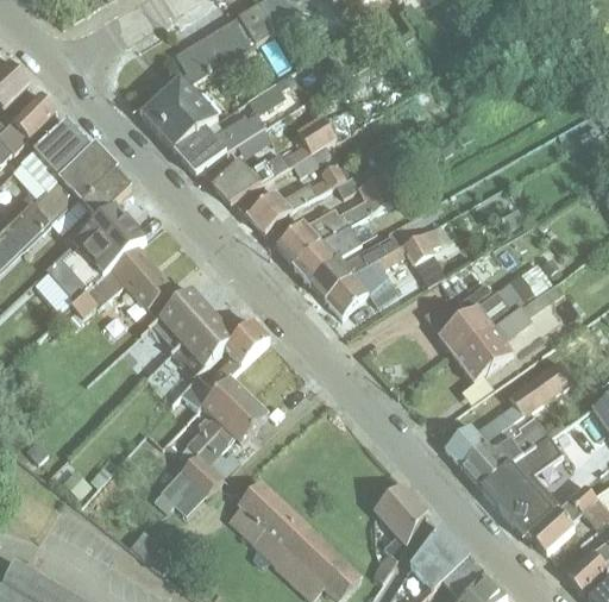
[(262,0),(175,54),(201,74),(297,16),(287,0),(262,0)]
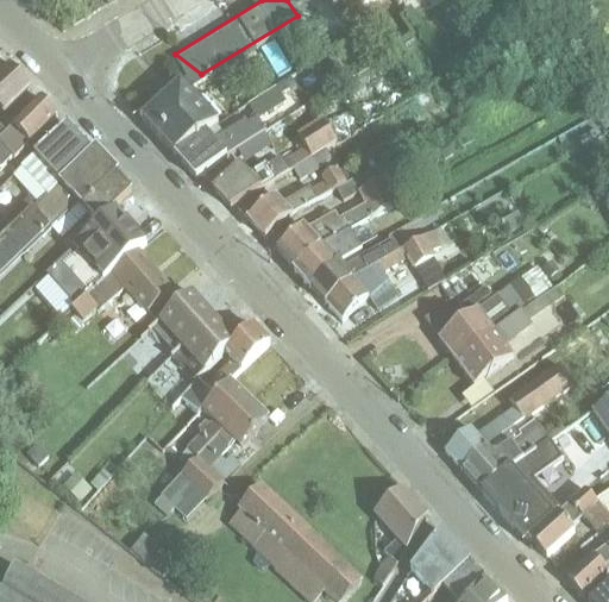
[(8,60),(0,67),(0,100),(2,104),(27,81),(8,60)]
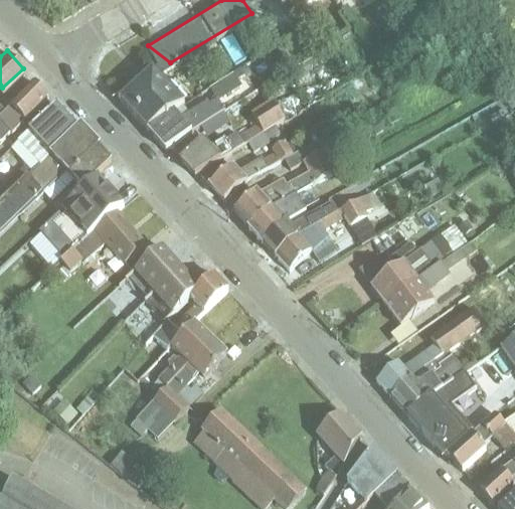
[(151,61),(118,96),(147,124),(173,106),(186,97),(151,61)]
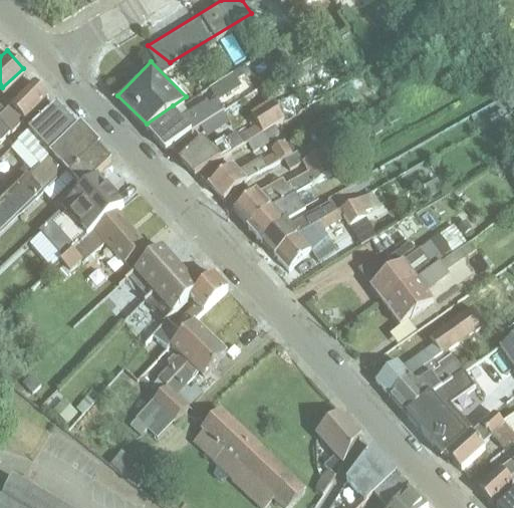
[(32,78),(10,101),(22,113),(44,91),(32,78)]
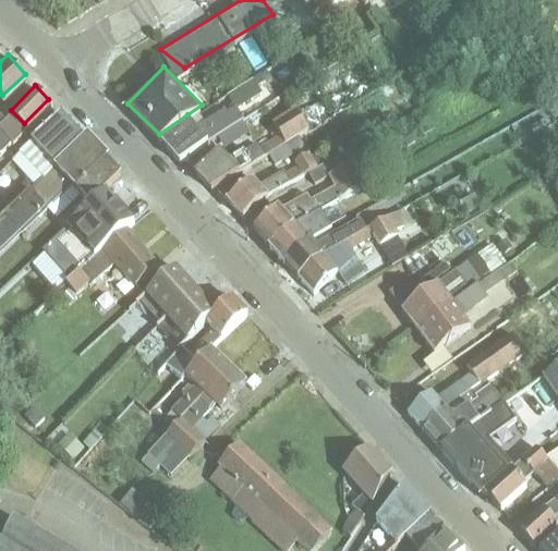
[(273,119),(284,138),(307,125),(296,105),(273,119)]
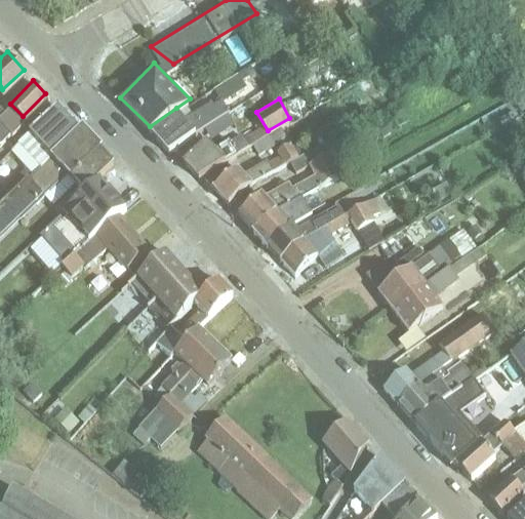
[(55,101),(28,128),(48,150),(78,123),(55,101)]
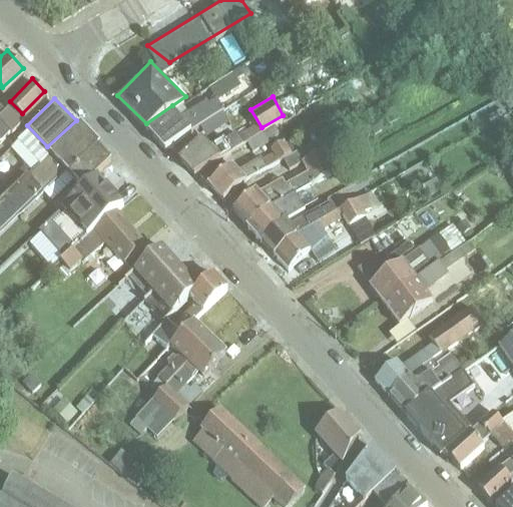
[(3,108),(0,111),(0,136),(22,113),(10,101),(3,108)]
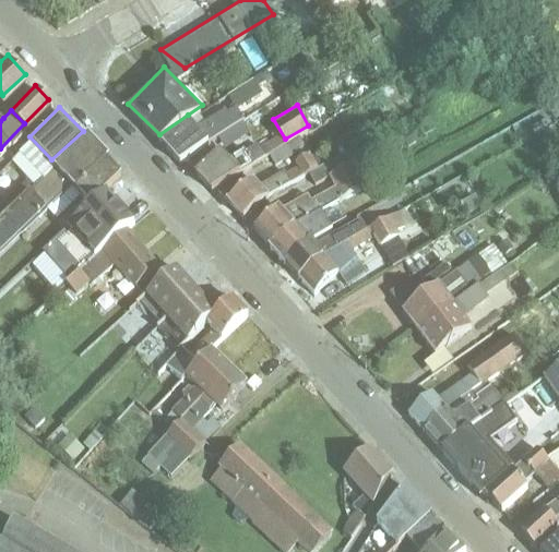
[(188,115),(159,134),(179,157),(206,136),(188,115)]
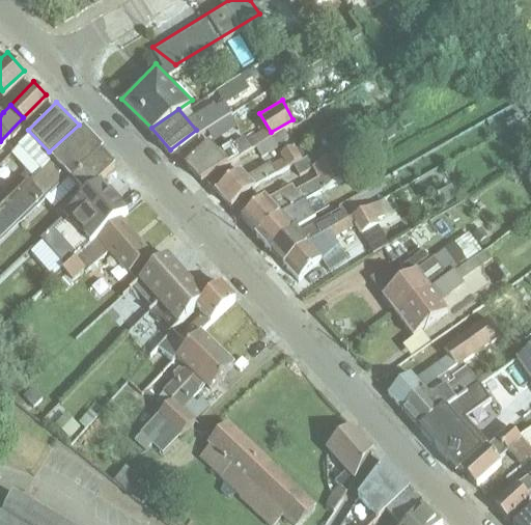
[(79,125),(49,152),(68,172),(98,146),(103,141),(83,120),(79,125)]
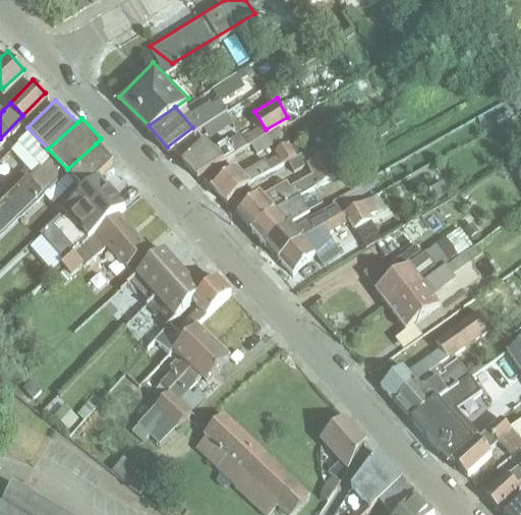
[(205,136),(183,155),(196,168),(222,155),(205,136)]
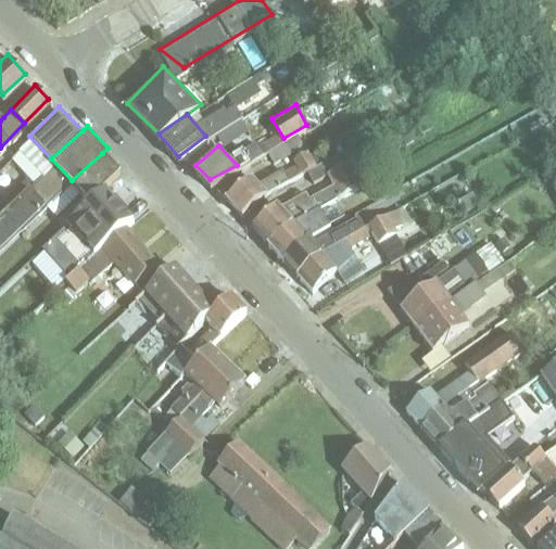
[(293,155),(302,169),(312,163),(303,150),(293,155)]
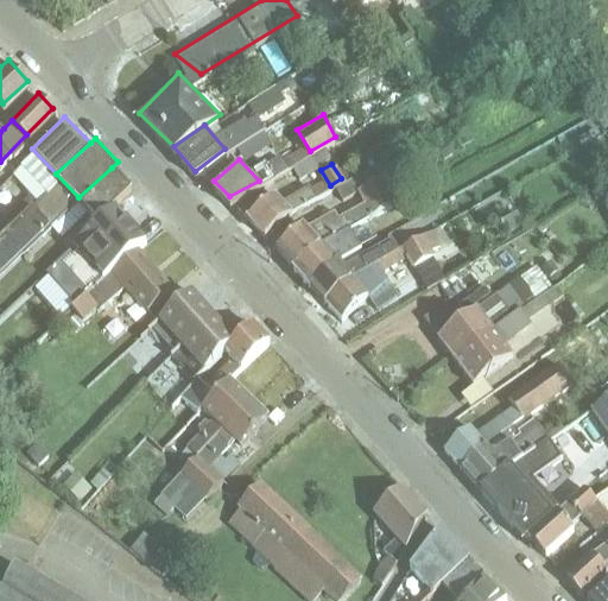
[(112,168),(78,197),(95,215),(127,184),(112,168)]
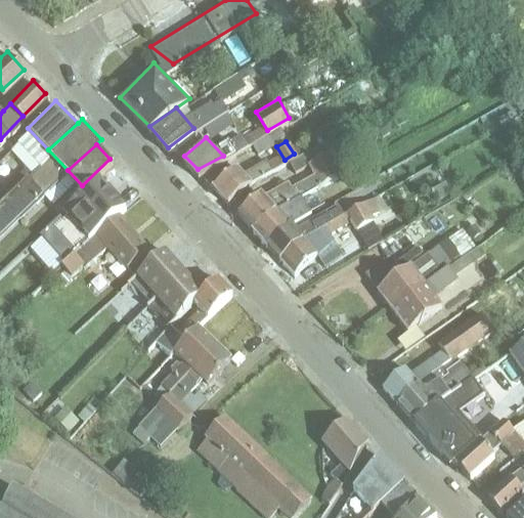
[(308,161),(328,195),(345,185),(325,152),(308,161)]
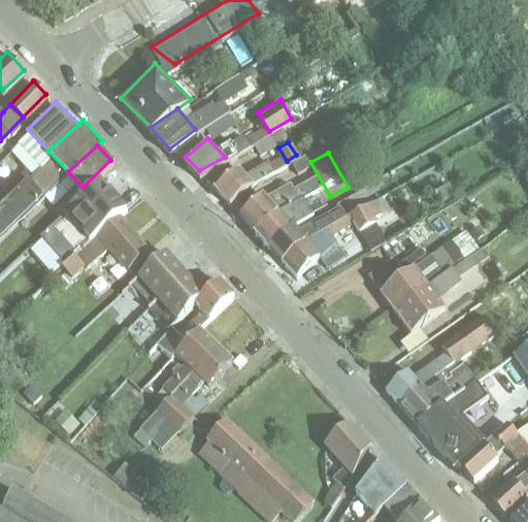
[(237,162),(215,185),(229,199),(252,177),(237,162)]
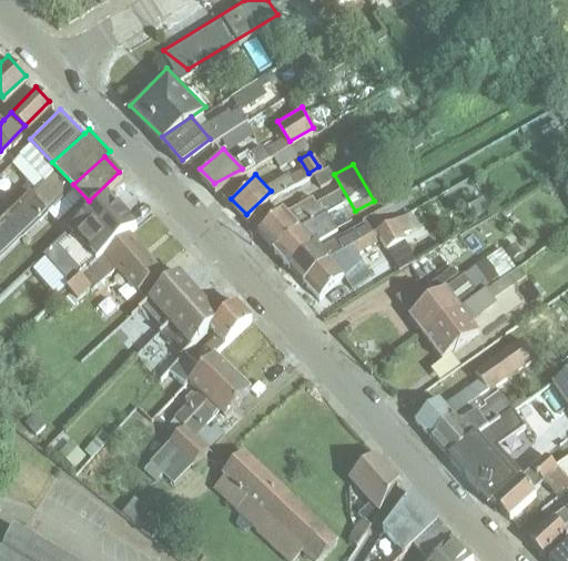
[(30,191),(0,220),(0,247),(46,205),(30,191)]
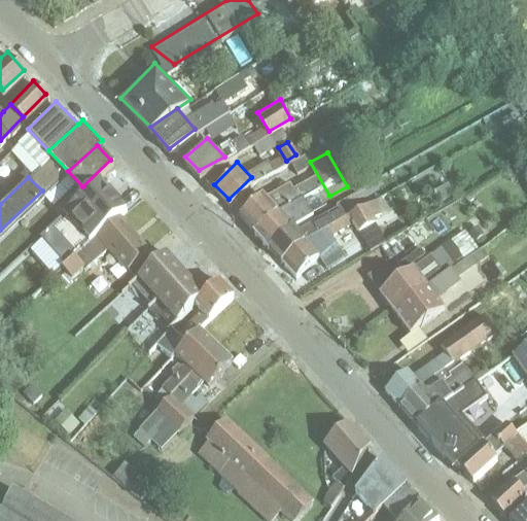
[(261,190),(243,209),(255,221),(274,204),(261,190)]
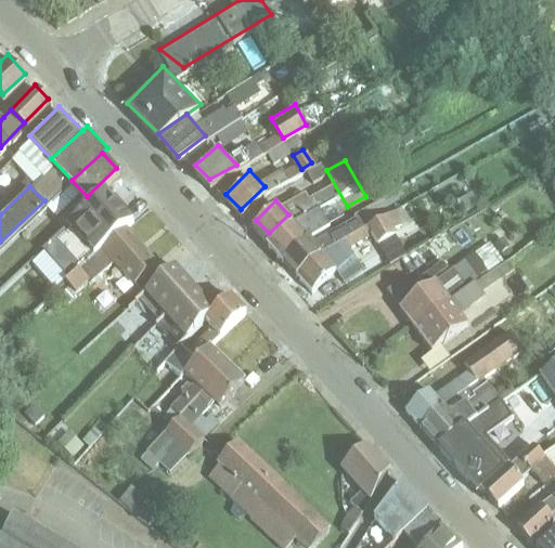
[(55,262),(94,226),(79,210),(40,245),(55,262)]
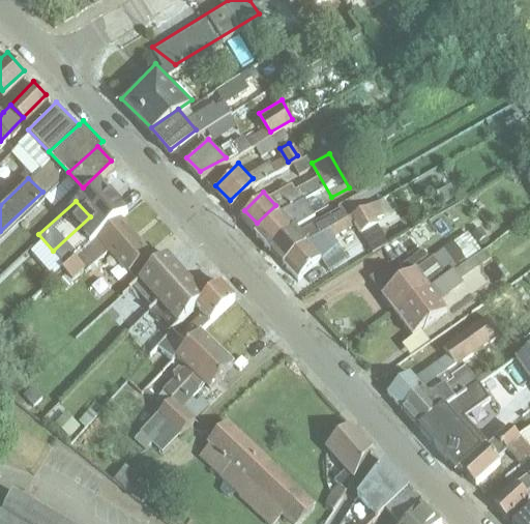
[(364,204),(351,212),(359,227),(374,220),(364,204)]
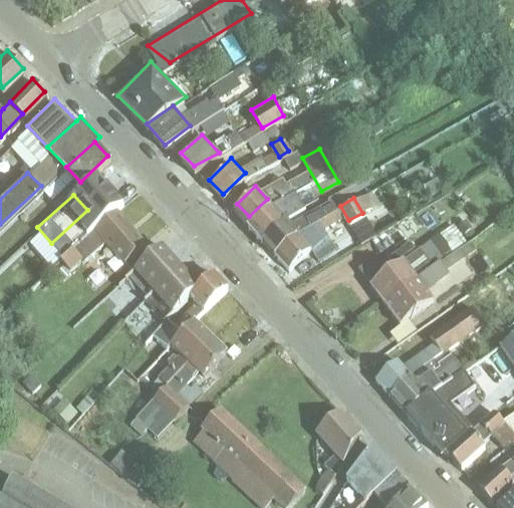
[(267,199),(249,216),(262,231),(280,213),(267,199)]
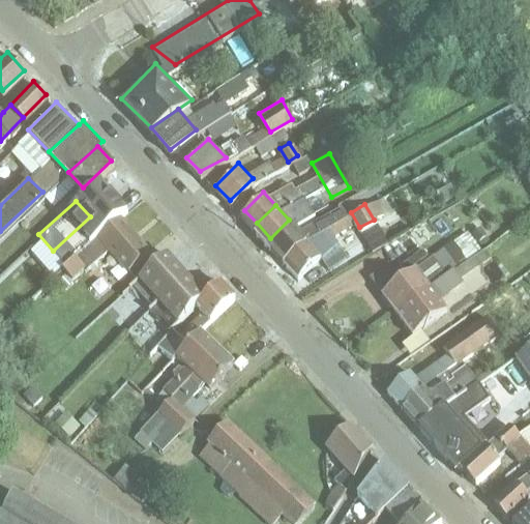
[(120,214),(98,231),(126,266),(147,250),(120,214)]
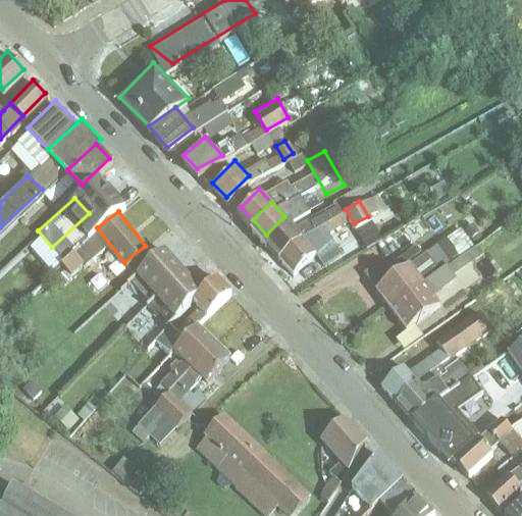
[(284,216),(266,235),(279,249),(298,231),(284,216)]
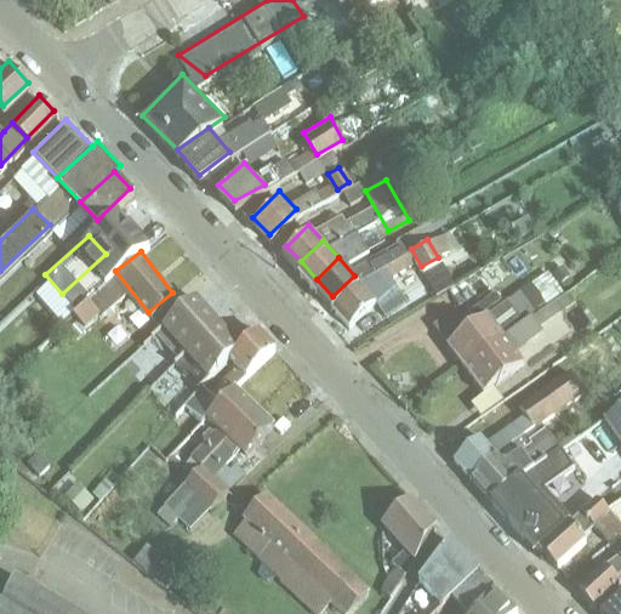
[(465,277),(480,289),(491,274),(476,262),(465,277)]
